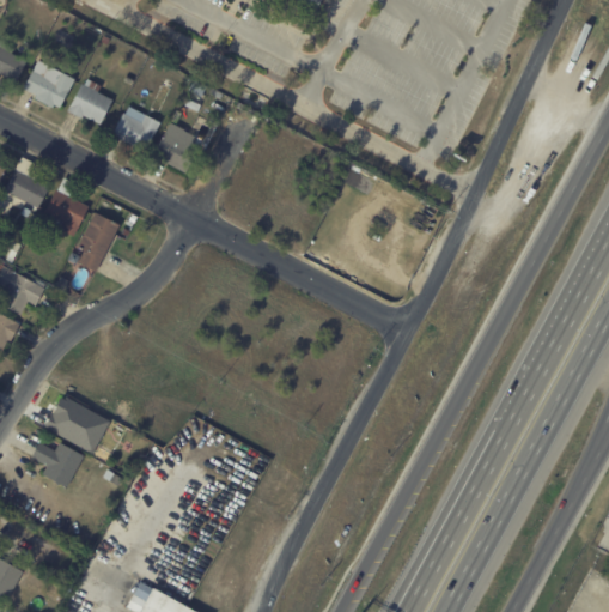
[(0,73),(0,42),(13,49),(11,54),(30,64),(20,84),(0,73)]
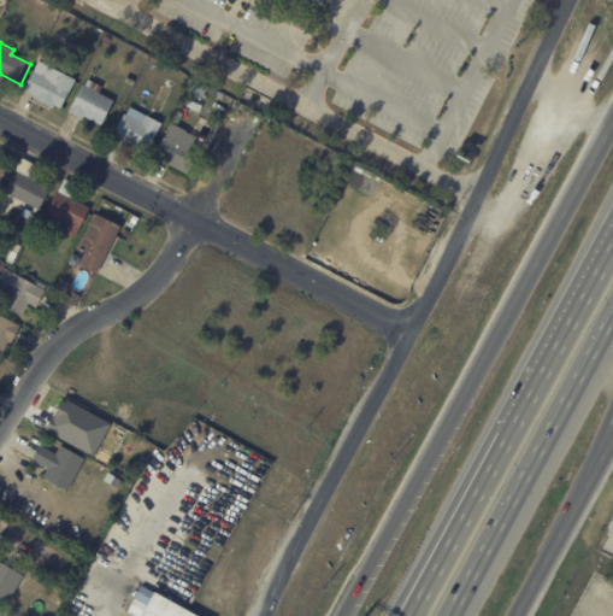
[(49,106),(35,99),(36,95),(23,89),(37,60),(76,80),(60,109),(57,106),(56,109),(49,106)]
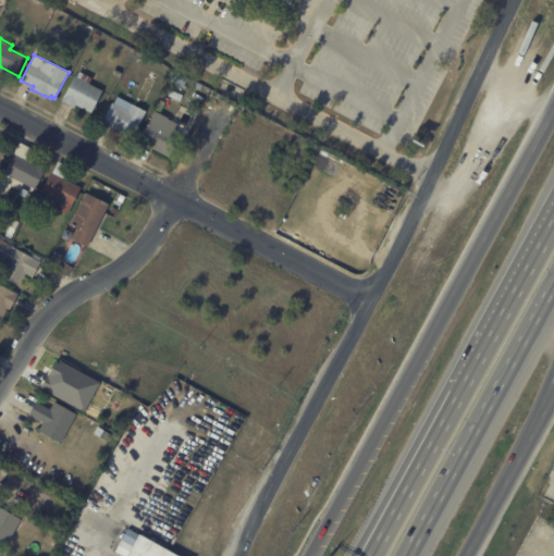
[(111,73),(114,66),(122,71),(119,76),(111,73)]
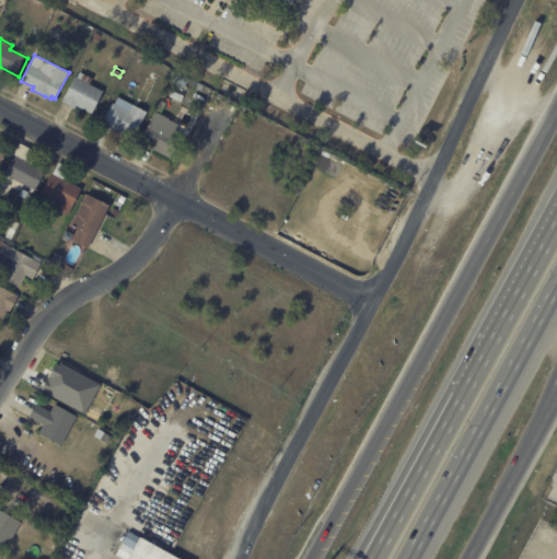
[(92,79),(90,84),(103,91),(91,113),(77,105),(74,107),(61,101),(74,77),(77,78),(80,72),(92,79)]
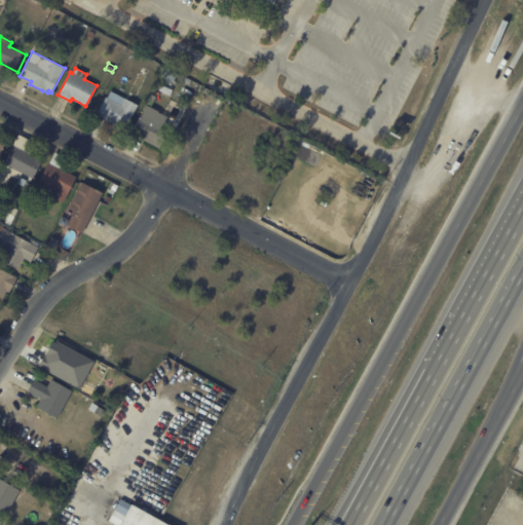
[(161,78),(165,69),(178,75),(174,83),(161,78)]
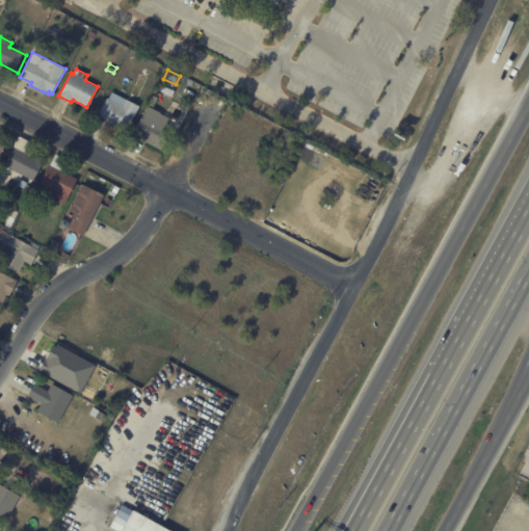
[(107,122),(97,116),(107,98),(111,91),(139,106),(126,132),(107,122)]
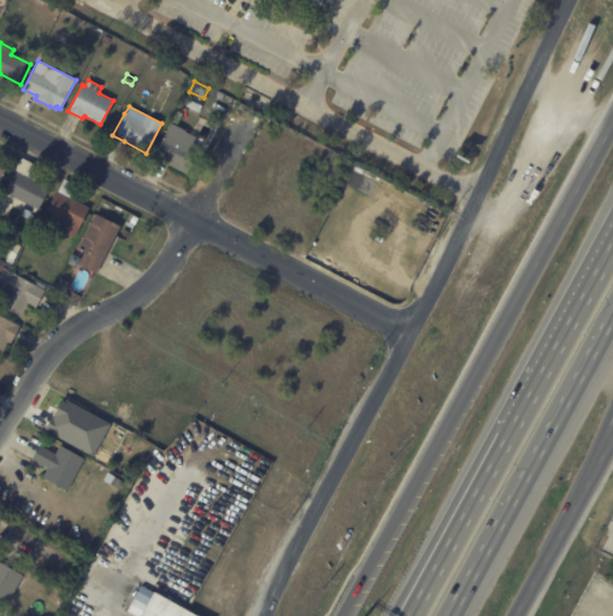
[(165,163),(154,157),(171,123),(198,136),(193,147),(199,151),(187,174),(165,163)]
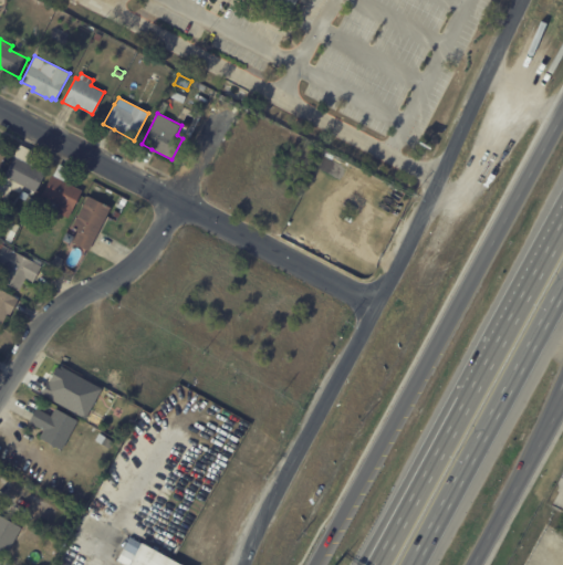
[(20,144),(40,154),(34,165),(47,171),(37,191),(24,185),(21,191),(12,187),(7,199),(0,196),(0,187),(7,175),(4,175),(20,144)]
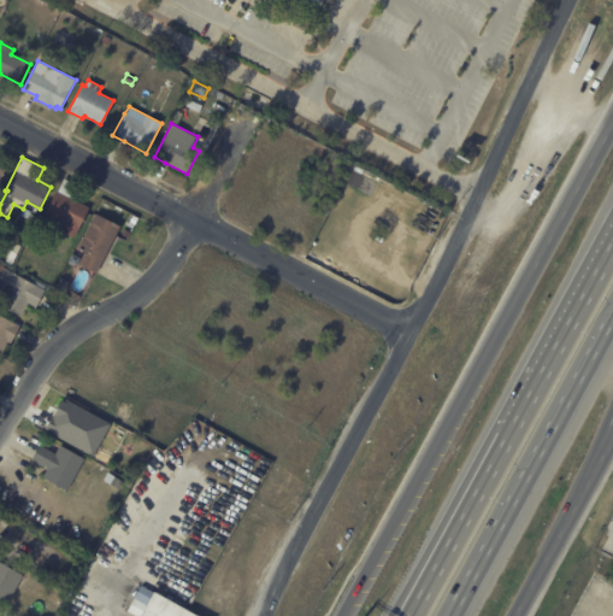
[(75,182),(76,183),(70,195),(90,206),(75,235),(52,223),(56,216),(46,210),(58,188),(59,189),(65,177),(75,182)]
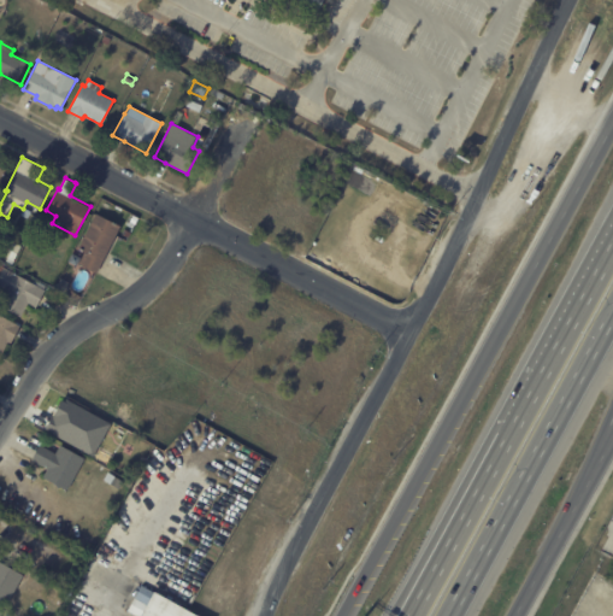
[(28,220),(30,213),(37,217),(34,223),(28,220)]
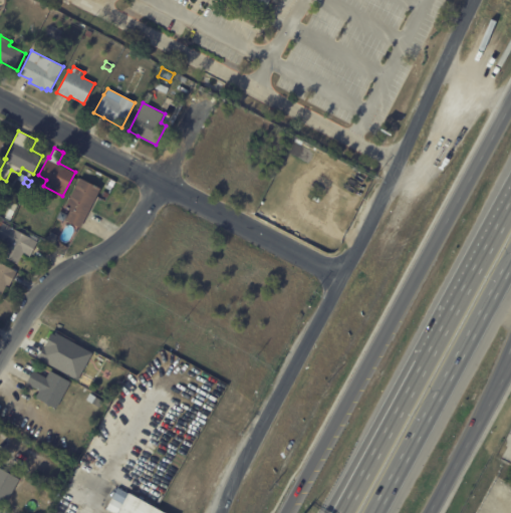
[(89,211),(81,228),(65,220),(70,210),(66,207),(80,178),(100,188),(89,211)]
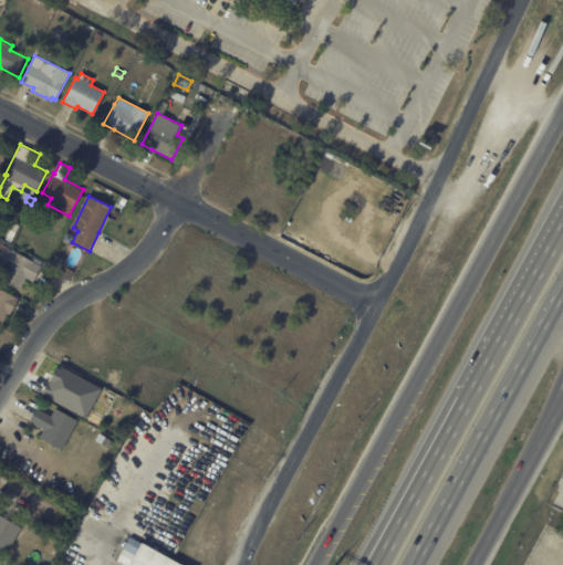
[(128,199),(125,205),(124,205),(123,208),(117,206),(122,196),(128,198),(128,199)]
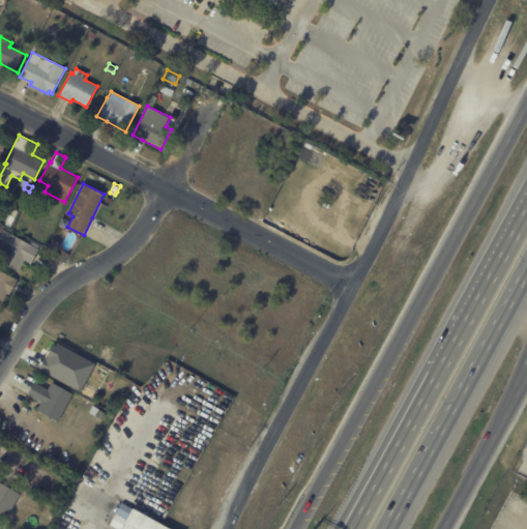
[(12,207),(19,210),(12,223),(6,219),(12,207)]
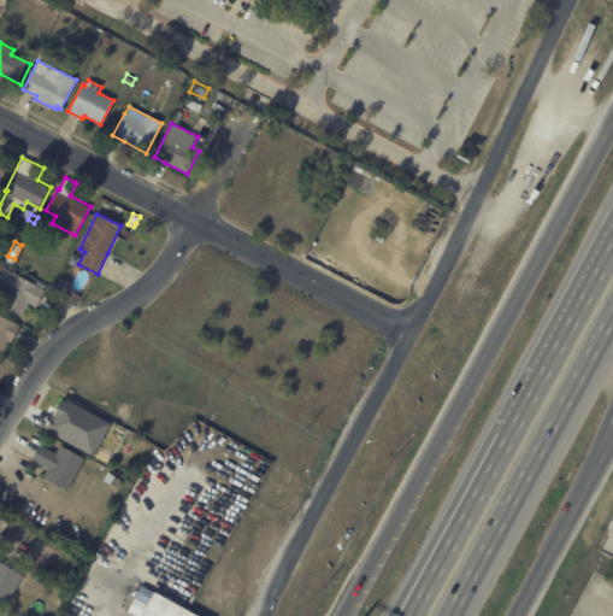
[(42,295),(36,306),(29,303),(22,316),(0,304),(0,264),(46,289),(42,295)]
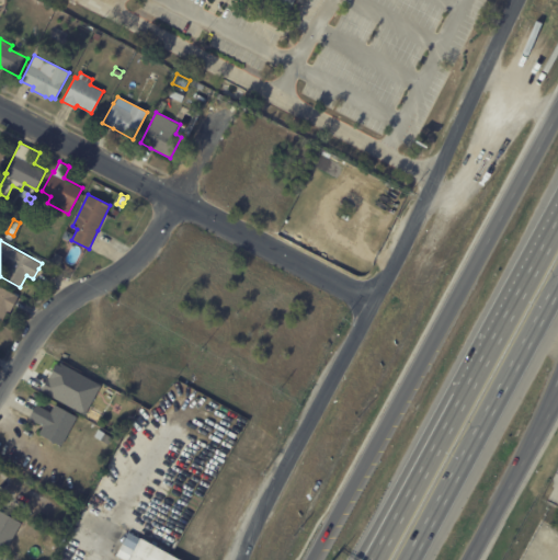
[(66,256),(60,266),(52,261),(57,252),(66,256)]
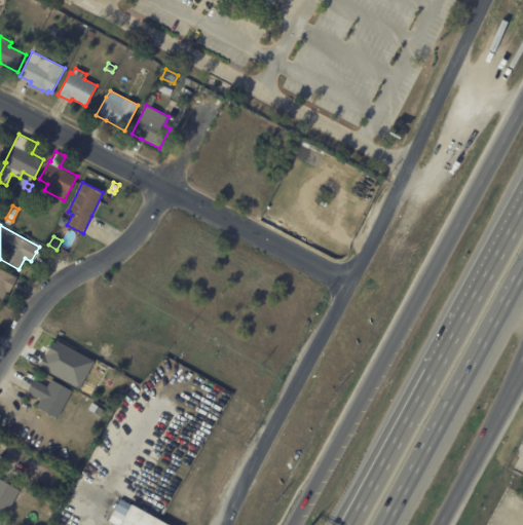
[(61,253),(64,248),(70,251),(67,256),(61,253)]
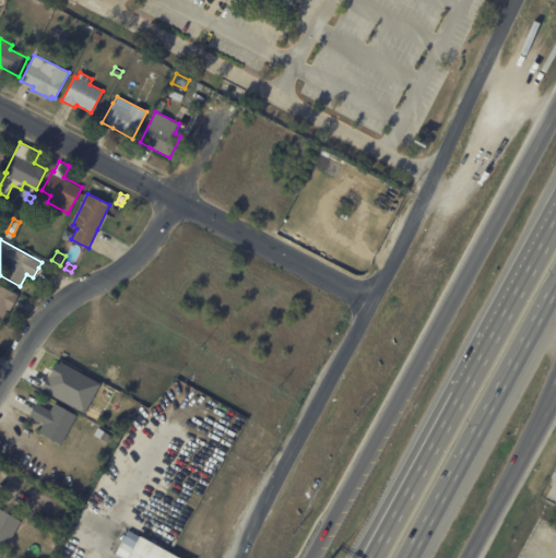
[(18,296),(10,311),(7,310),(2,319),(0,318),(0,286),(18,296)]
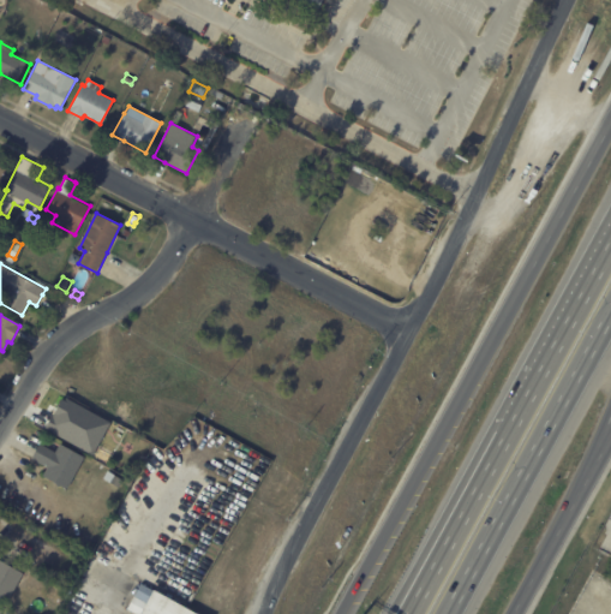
[(84,457),(67,489),(43,476),(48,468),(33,459),(41,445),(57,452),(61,445),(84,457)]
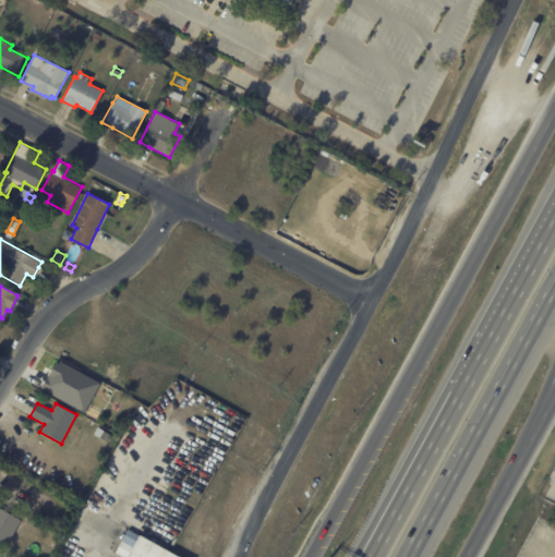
[(108,442),(94,434),(98,427),(112,435),(108,442)]
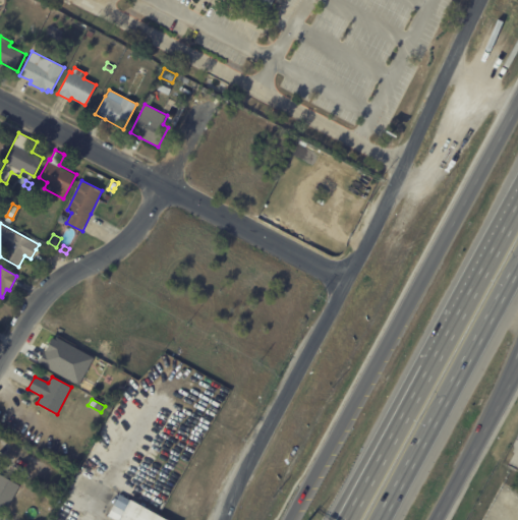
[(1,476),(19,486),(6,511),(0,507),(0,475),(1,476)]
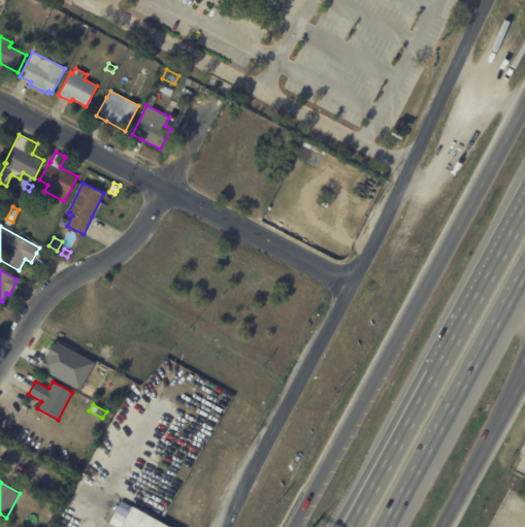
[(45,512),(50,504),(57,508),(53,516),(45,512)]
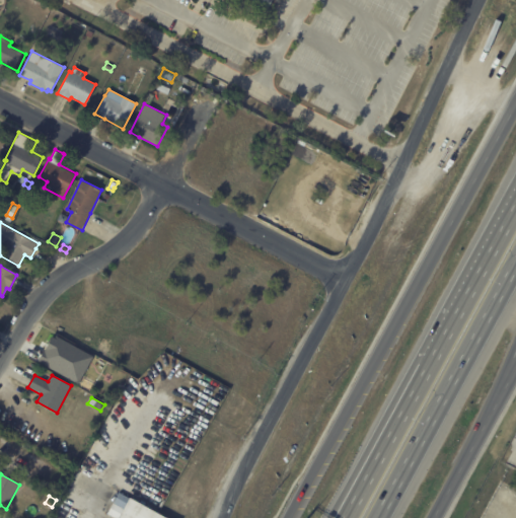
[(165,517),(121,517),(132,500),(165,517)]
